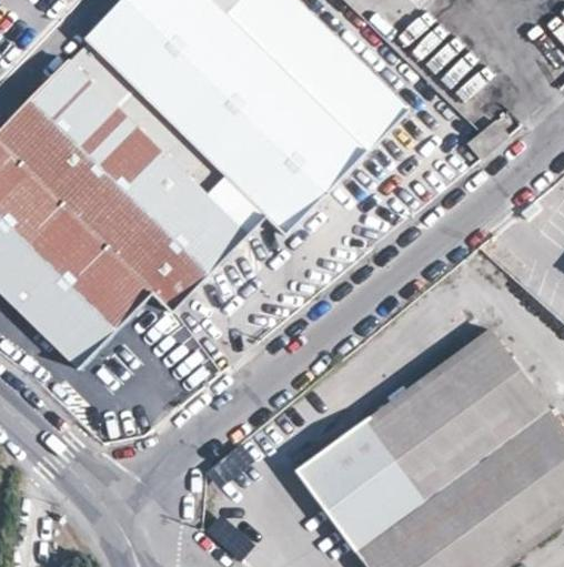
[(284,234),(404,109),(293,0),(121,0),(83,39),(86,41),(223,175),(265,216),(284,234)]
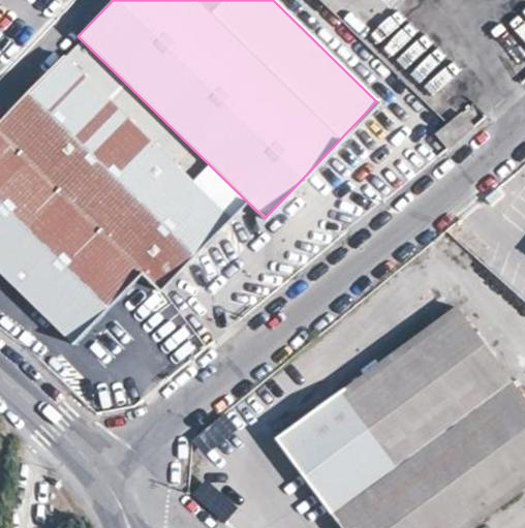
[(397,28),(379,47),(390,56),(407,37),(397,28)]
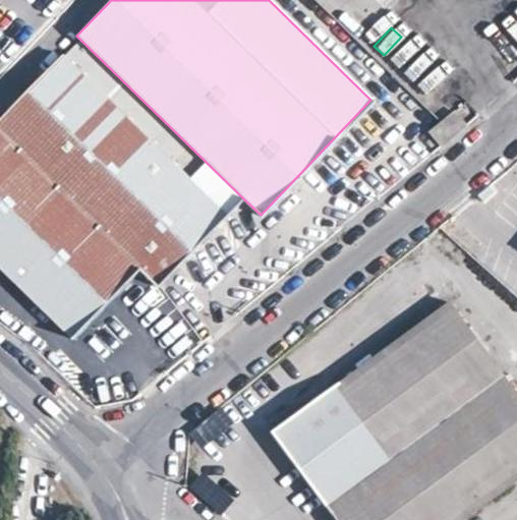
[(205,161),(78,38),(61,54),(187,178),(205,161)]
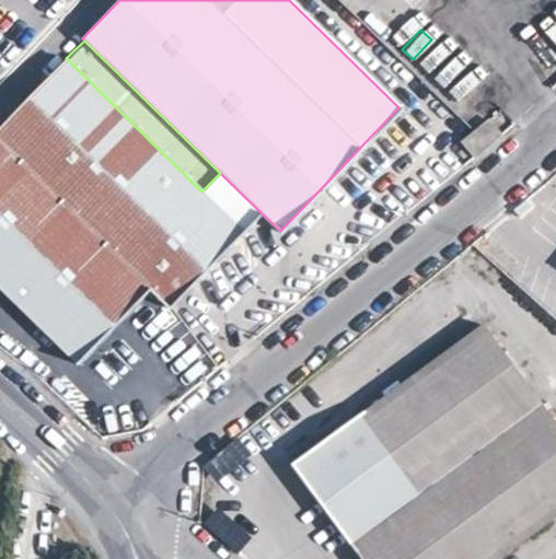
[(169,310),(262,213),(220,173),(201,191),(66,58),(0,126),(0,143),(149,290),(169,310)]
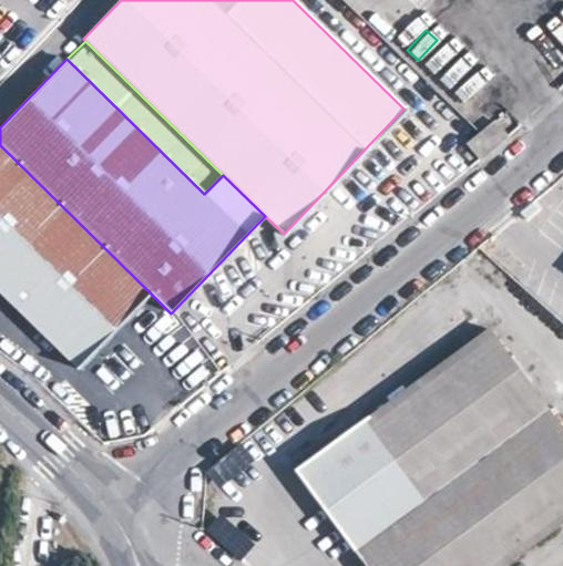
[(476,157),(504,134),(492,120),(476,133),(463,143),(476,157)]
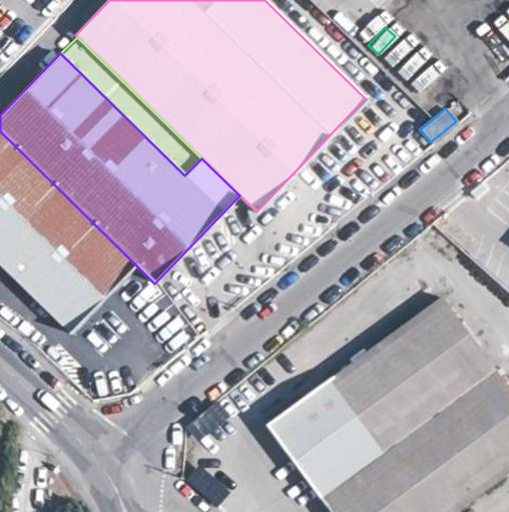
[(136,266),(0,131),(0,267),(68,335),(136,266)]
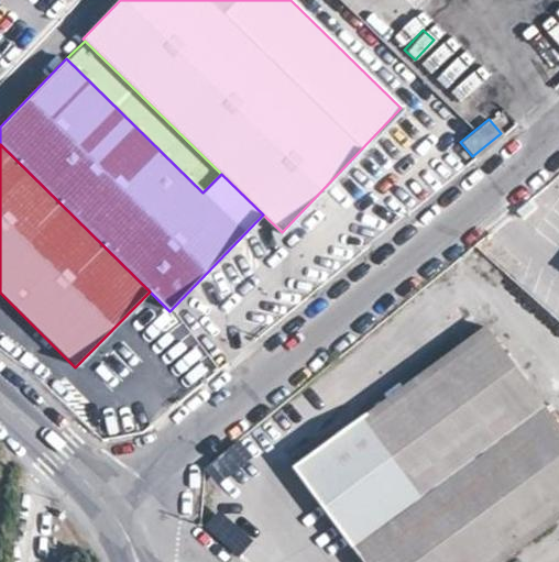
[(292,465),(351,547),(541,406),(482,326),(292,465)]
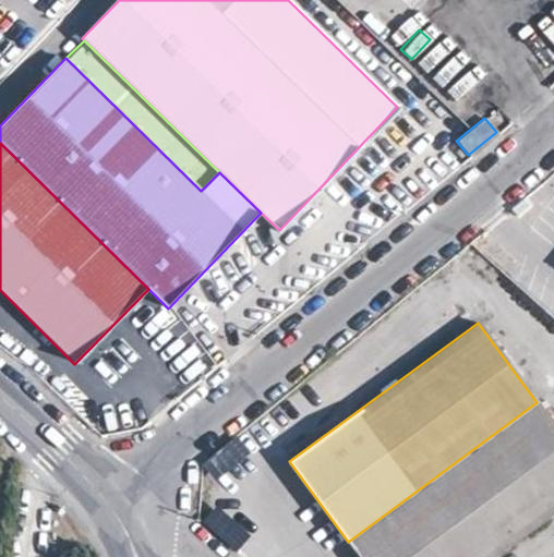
[(553,389),(537,402),(553,425),(553,389)]
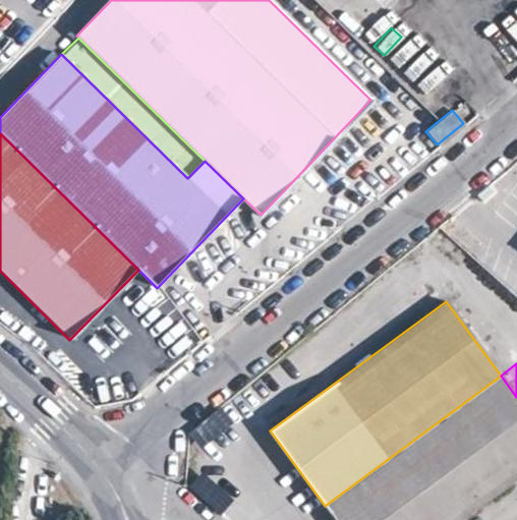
[(516,397),(501,376),(325,506),(335,519),(459,519),(516,477),(516,397)]
